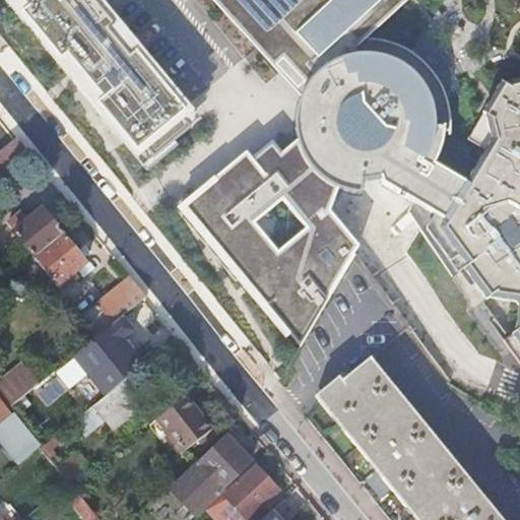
[(193,121),(92,0),(8,0),(5,3),(139,165),(193,121)]
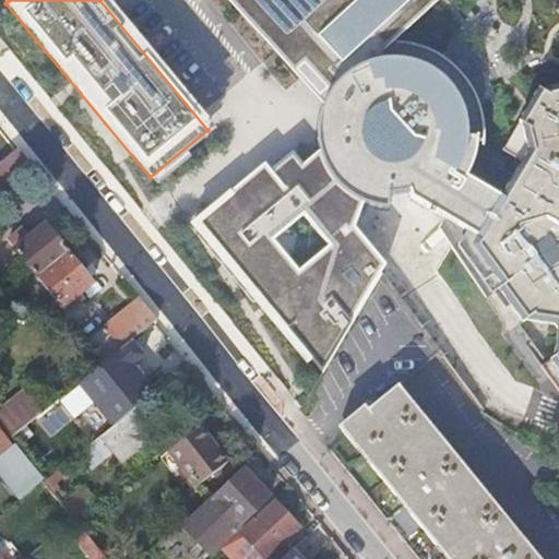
[(230,0),(320,104),(439,0),(230,0)]
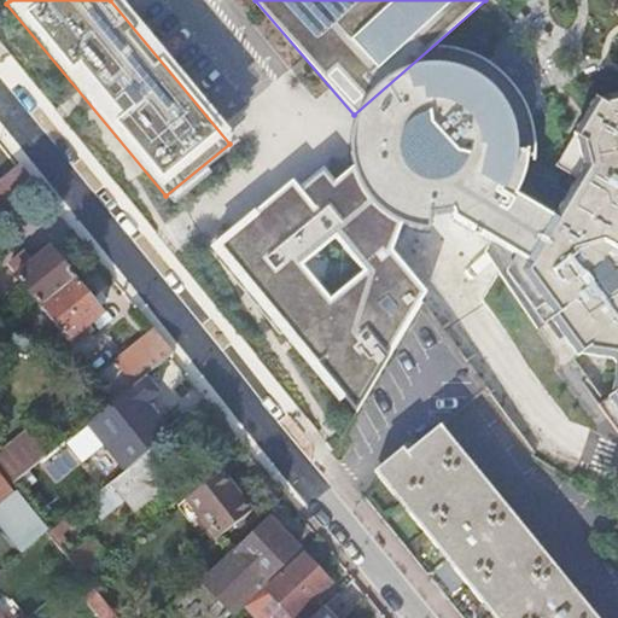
[(477,88),(456,79),(429,74),(410,76),(385,88),(361,115),(351,151),(355,179),(366,200),(386,220),(400,228),(427,234),(447,232),(460,227),(473,222),(493,205),(499,196),(506,181),(511,158),(507,130),(496,108),(477,88)]
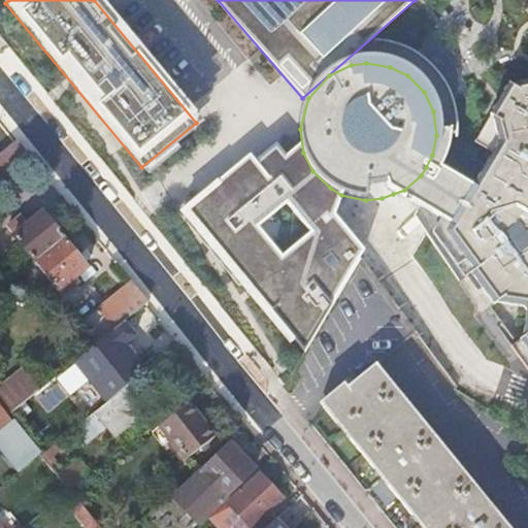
[(450,226),(446,232),(474,270),(477,268),(488,281),(481,287),(482,288),(494,304),(496,302),(524,306),(527,310),(523,337),(510,347),(527,369),(527,80),(512,86),(508,84),(495,107),(492,105),(490,109),(493,110),(490,116),(493,118),(499,142),(493,153),(470,191),(450,226)]
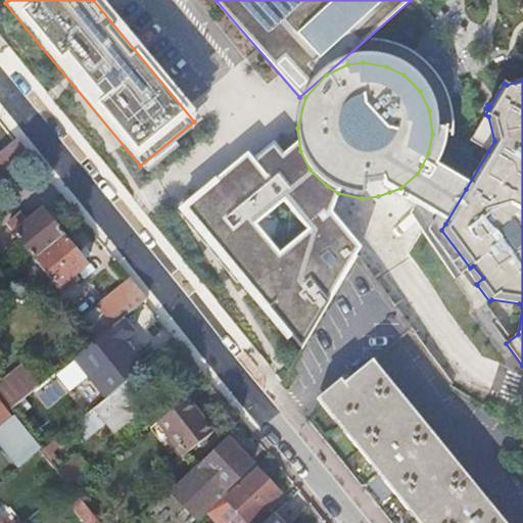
[(470,141),(488,151),(494,141),(488,116),(485,114),(470,141)]
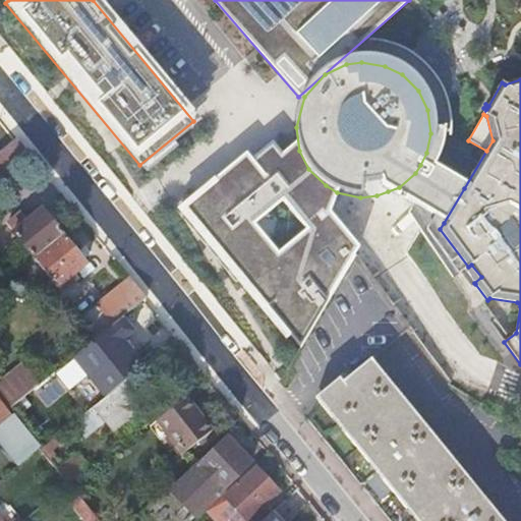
[(0,177),(34,152),(20,135),(0,151),(0,177)]
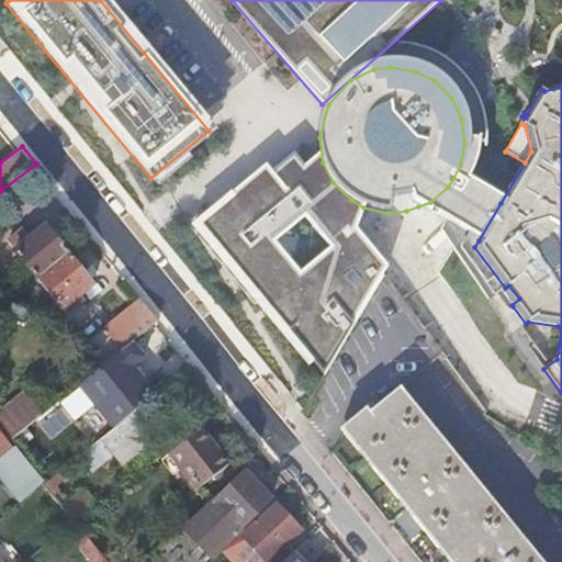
[(303,173),(294,160),(272,180),(263,169),(198,231),(321,377),(385,272),(356,231),(363,208),(351,200),(333,182),(323,163),(303,173)]
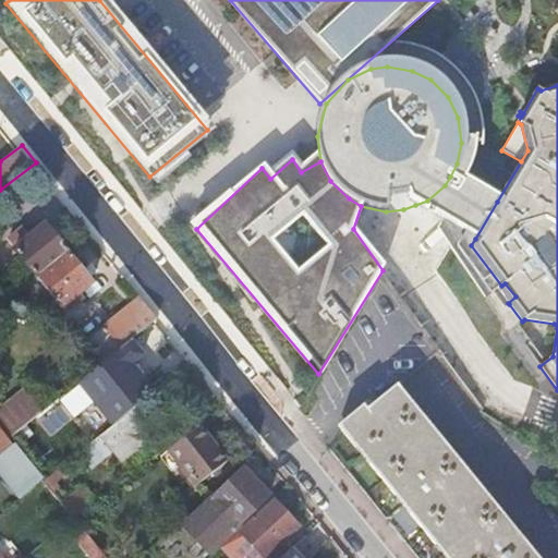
[(497,202),(450,177),(445,185),(427,201),(415,205),(464,233),(475,239),(497,202)]
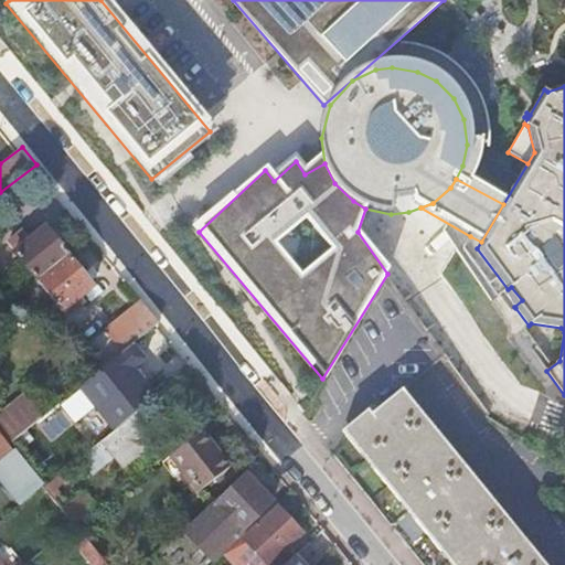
[(9,246),(36,280),(67,256),(44,227),(30,238),(25,233),(9,246)]
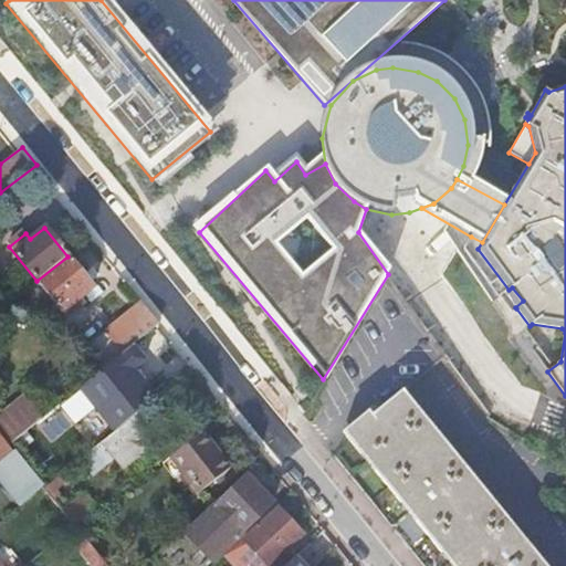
[(482,242),(471,237),(463,250),(499,297),(501,296),(509,290),(478,249),(482,242)]
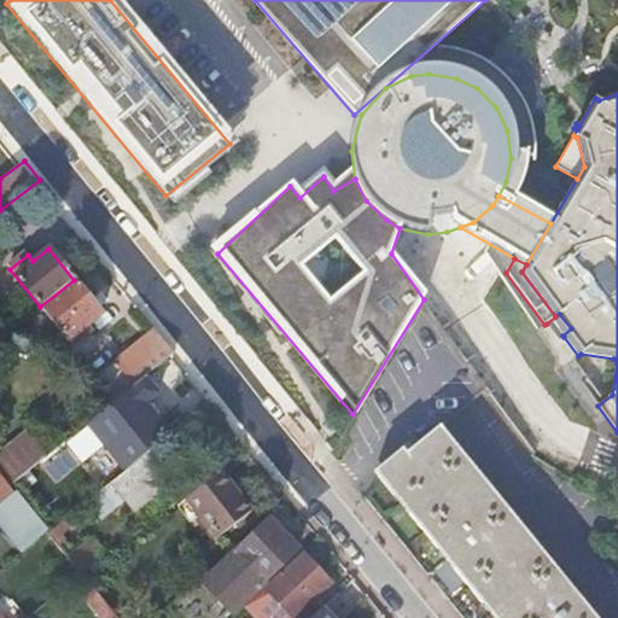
[(74,280),(40,307),(71,347),(92,330),(87,324),(100,313),(74,280)]
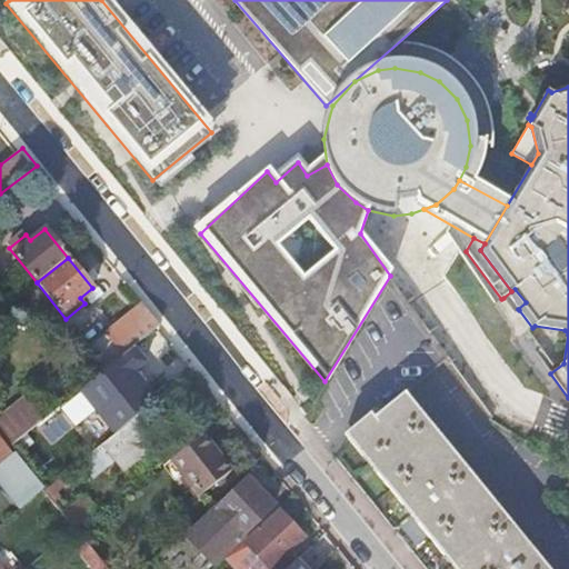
[(515,289),(511,291),(503,298),(515,313),(519,310),(518,309),(526,302),(515,289)]
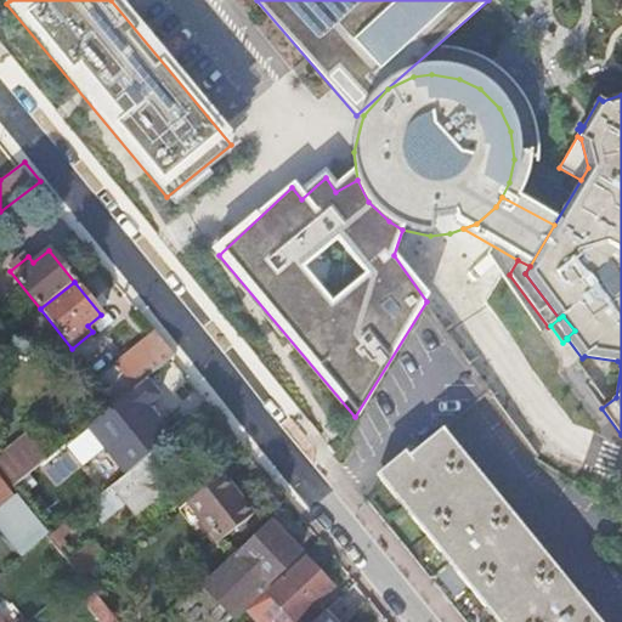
[(90,384),(111,407),(151,374),(165,362),(174,355),(154,332),(90,384)]
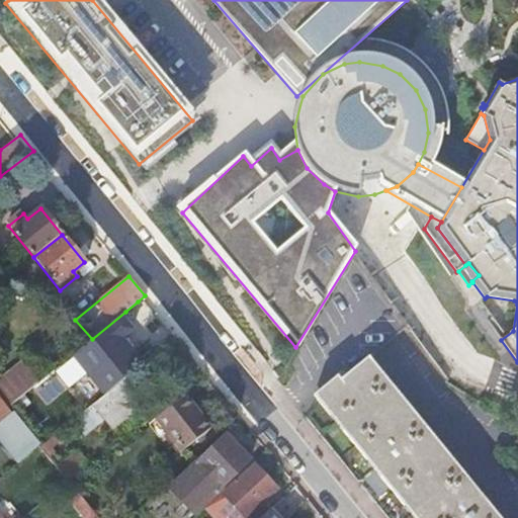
[(138,301),(125,312),(132,318),(143,309),(138,301)]
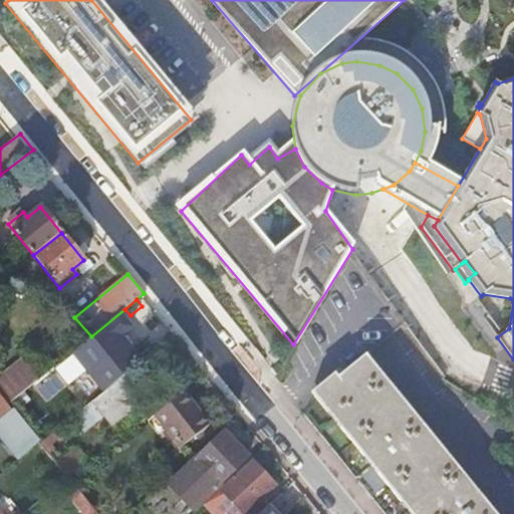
[(132,367),(155,348),(135,323),(127,327),(124,324),(108,336),(121,353),(115,359),(125,372),(132,367)]
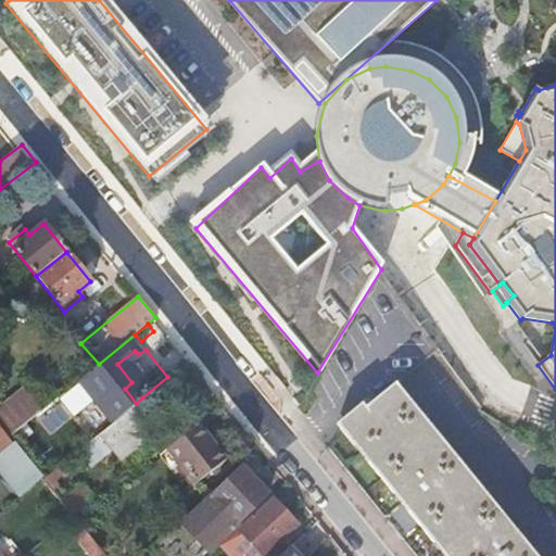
[(0,403),(0,405),(19,428),(45,407),(25,383),(0,403)]
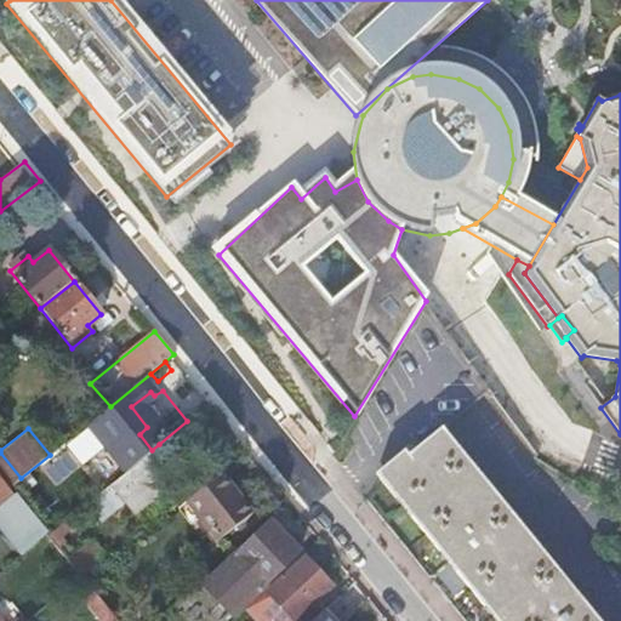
[(496,620),(599,620),(443,428),(381,479),(397,499),(496,620)]
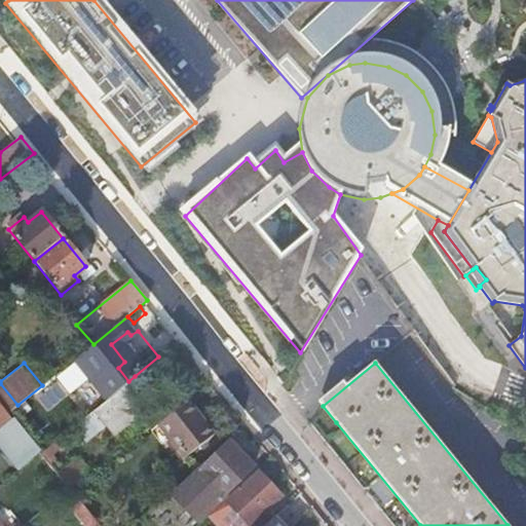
[(128,381),(121,386),(95,410),(114,435),(146,408),(127,384),(136,377),(135,376),(128,381)]
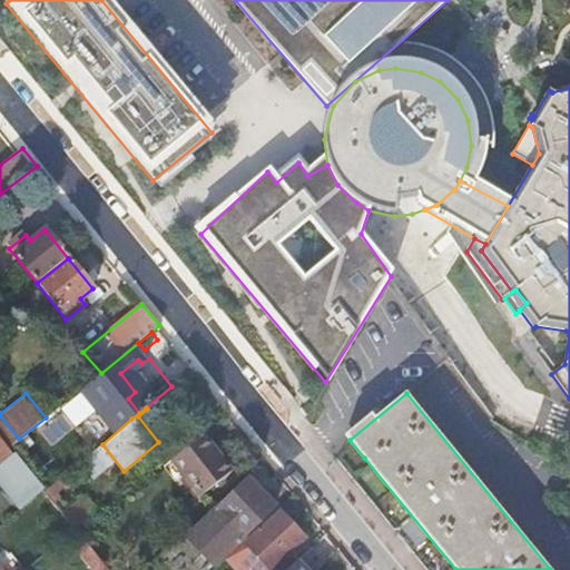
[(202,434),(170,459),(198,495),(231,471),(202,434)]
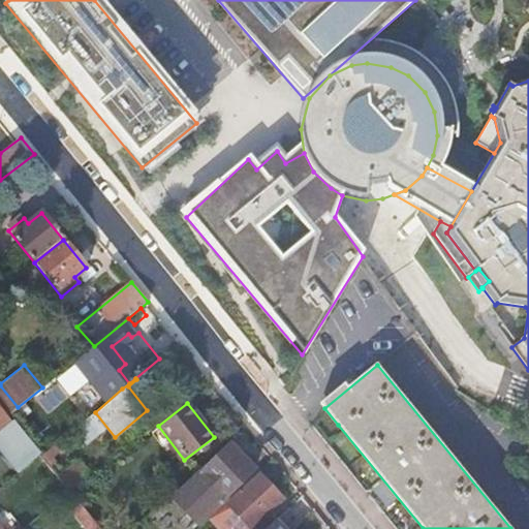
[(8,416),(0,405),(0,429),(11,419),(8,416)]
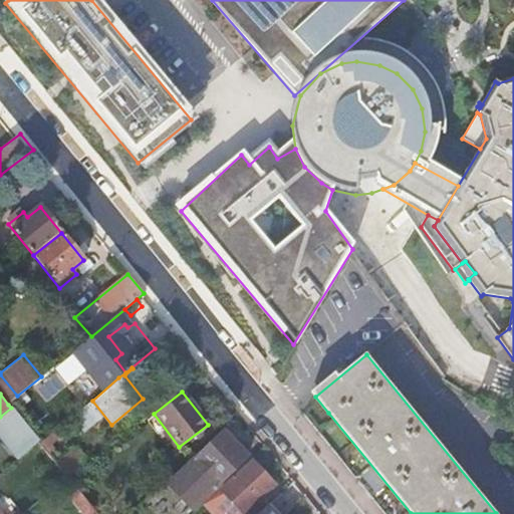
[(37,440),(12,409),(0,419),(0,438),(16,458),(37,440)]
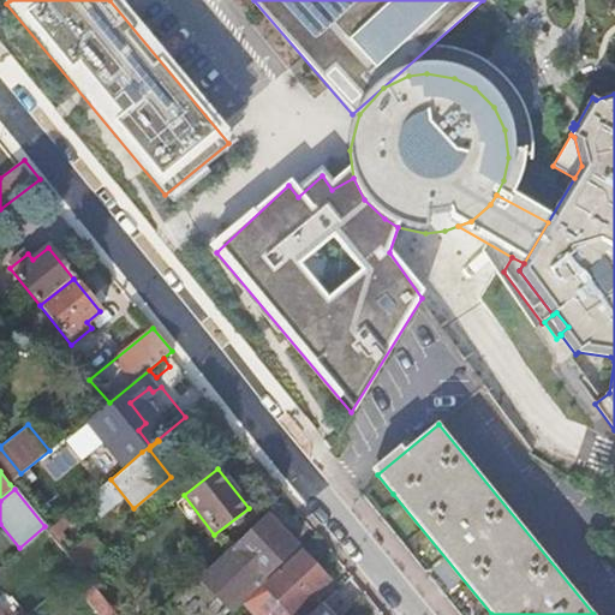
[(267,515),(202,580),(221,599),(227,605),(291,538),(267,515)]
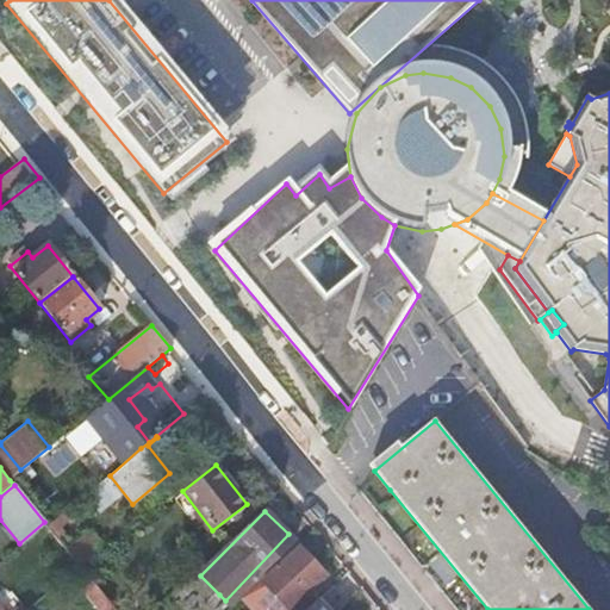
[(53,520),(47,526),(54,534),(60,529),(53,520)]
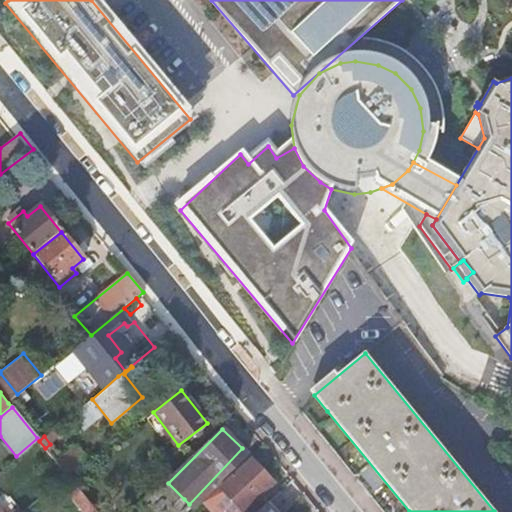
[(258,496),(272,483),(252,460),(222,487),(220,485),(201,502),(210,511),(250,511),(262,501),(258,496)]
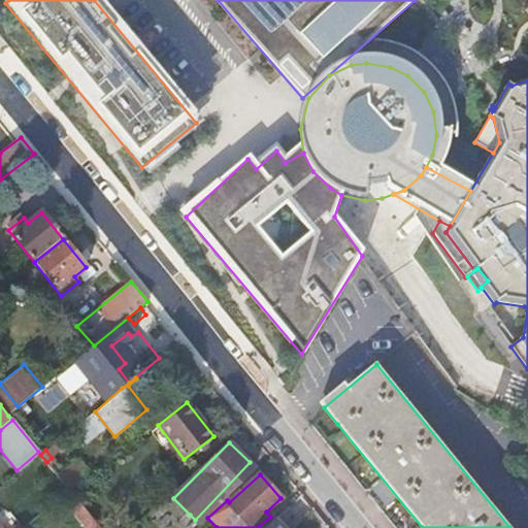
[(88,497),(80,503),(97,525),(104,519),(88,497)]
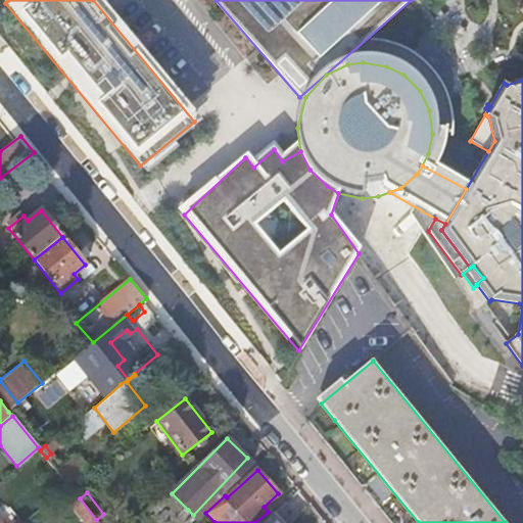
[(96,520),(80,498),(72,506),(85,522),(97,522),(98,522),(96,520)]
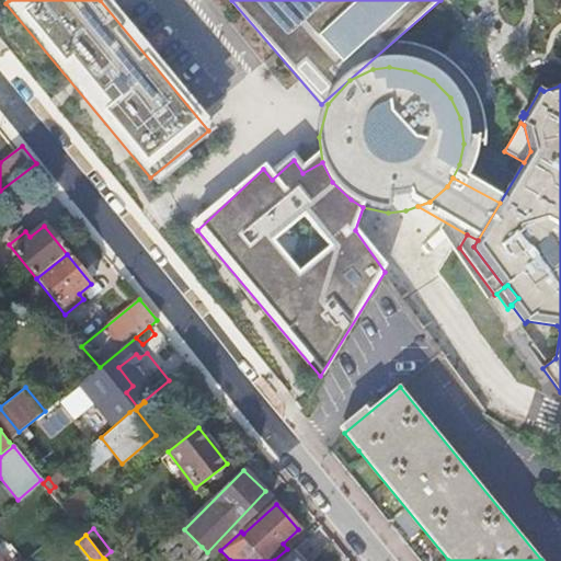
[(304,560),(294,550),(281,560),(304,560)]
